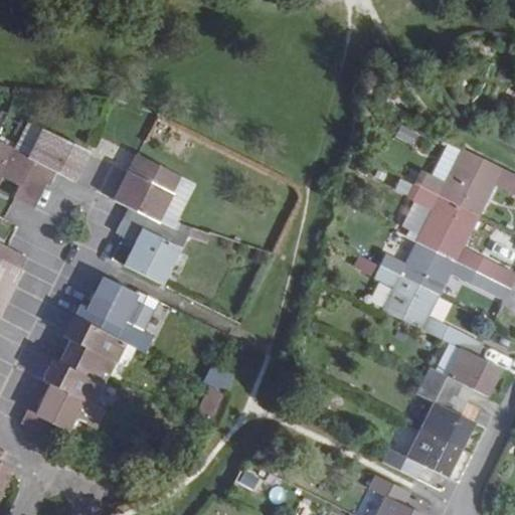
[(30,122),(15,150),(32,160),(48,131),(30,122)]
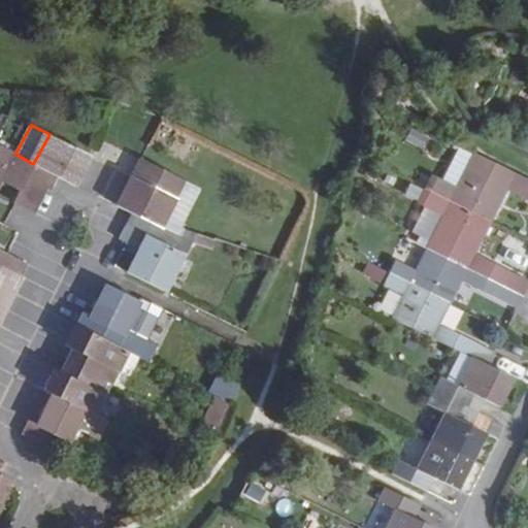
[(50,172),(76,186),(91,155),(50,134),(33,164),(15,154),(9,168),(42,185),(50,172)]
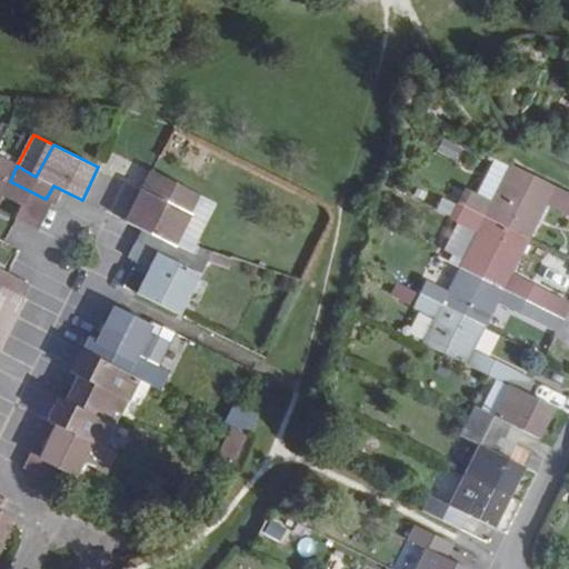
[(476,196),(490,202),(508,168),(495,160),(476,196)]
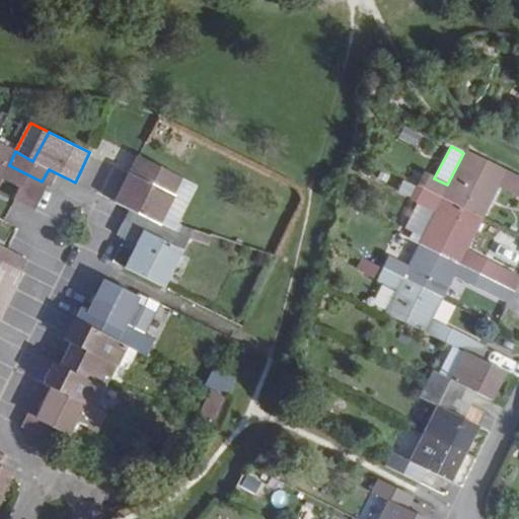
[(123,223),(168,245),(175,232),(173,231),(156,223),(170,195),(179,175),(138,153),(129,170),(114,202),(129,209),(123,223)]
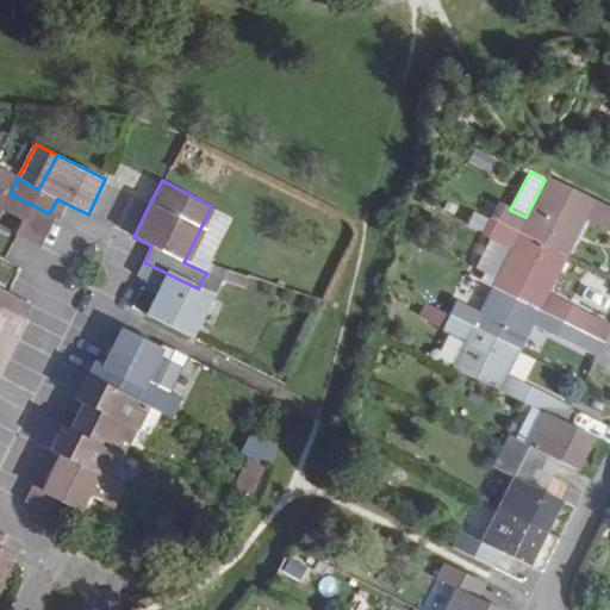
[(510,210),(503,206),(495,221),(565,256),(573,241),(565,236),(577,213),(609,229),(609,212),(545,180),(526,217),(510,210)]
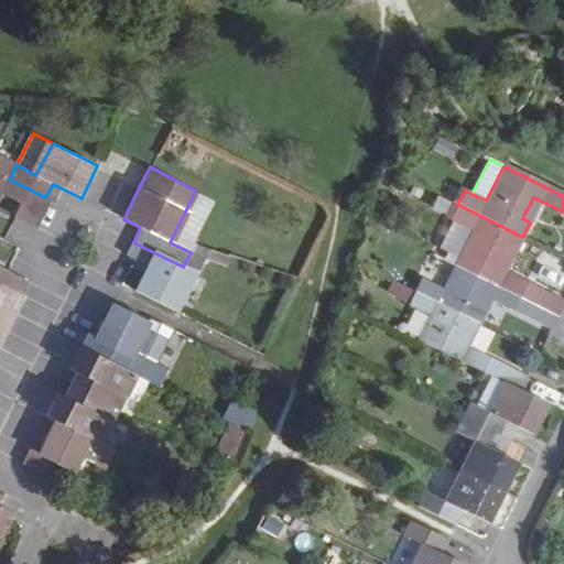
[(0,195),(2,193),(23,204),(17,218),(32,226),(45,197),(10,180),(0,174),(0,195)]
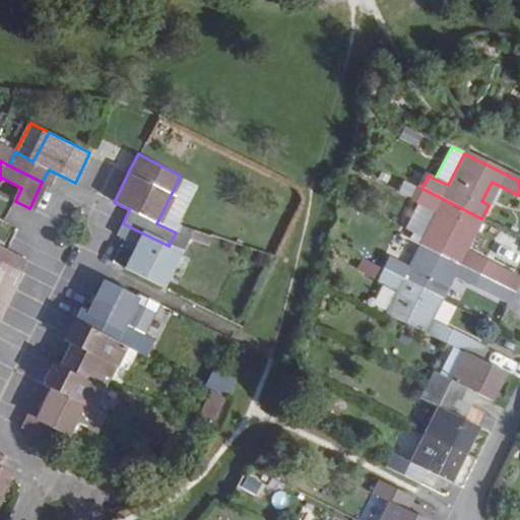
[(195,184),(180,176),(171,195),(156,223),(174,232),(177,225),(195,184)]
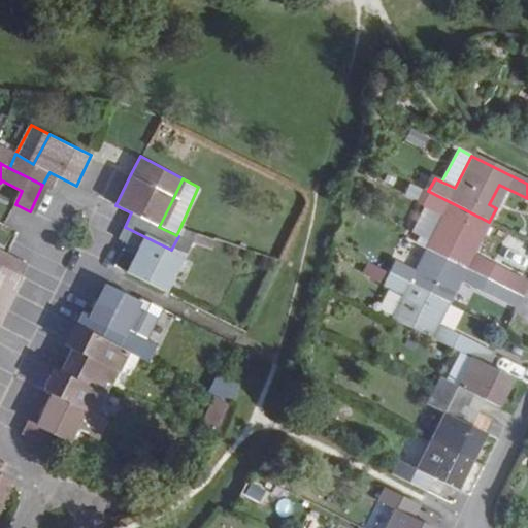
[(483,234),(489,222),(428,191),(422,204),(442,215),(425,248),(522,296),(527,284),(464,253),(475,231),(483,234)]
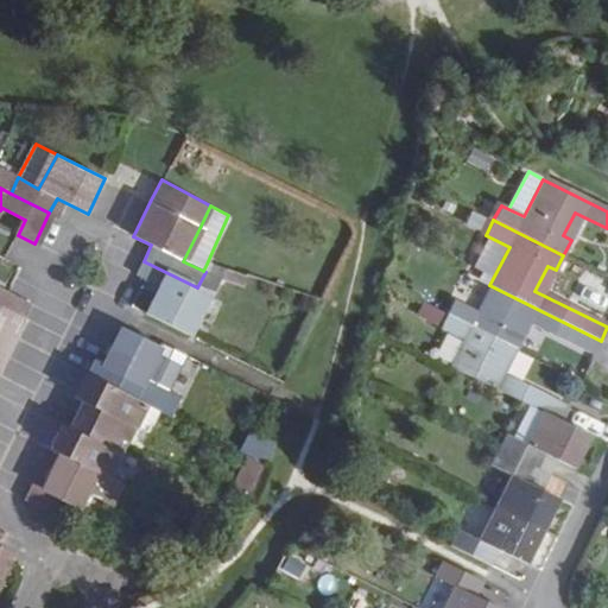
[(145,280),(157,285),(143,312),(191,337),(220,280),(215,278),(206,272),(197,287),(144,261),(135,273),(145,280)]
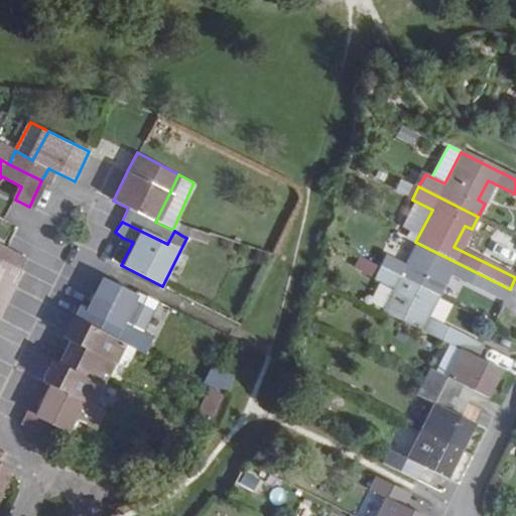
[(186,228),(175,224),(172,230),(174,231),(182,236),(186,228)]
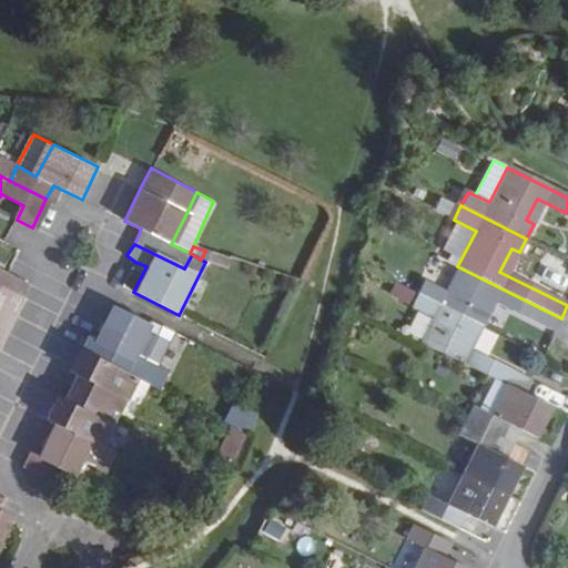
[(205,251),(201,260),(223,267),(226,257),(205,251)]
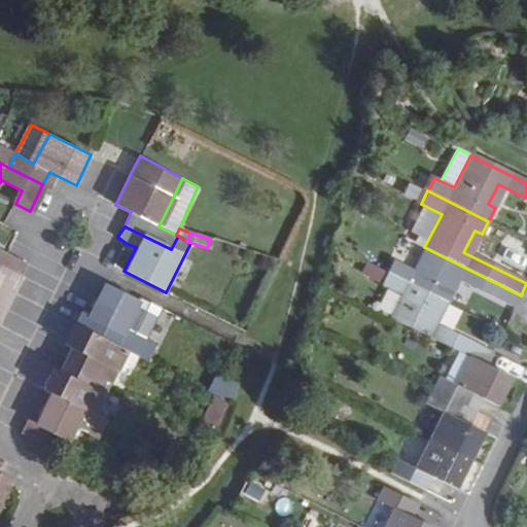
[(0,265),(23,276),(29,262),(9,252),(0,247),(0,265)]
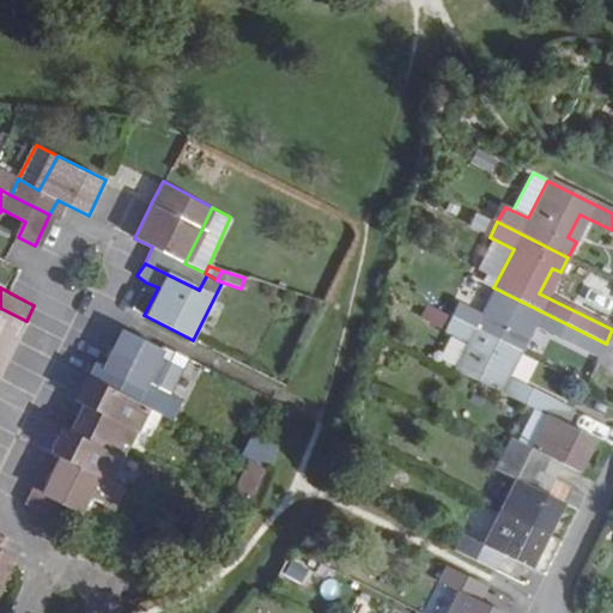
[(481,313),(457,301),(450,316),(521,351),(527,337),(520,332),(526,321),(600,358),(606,344),(493,287),(481,313)]
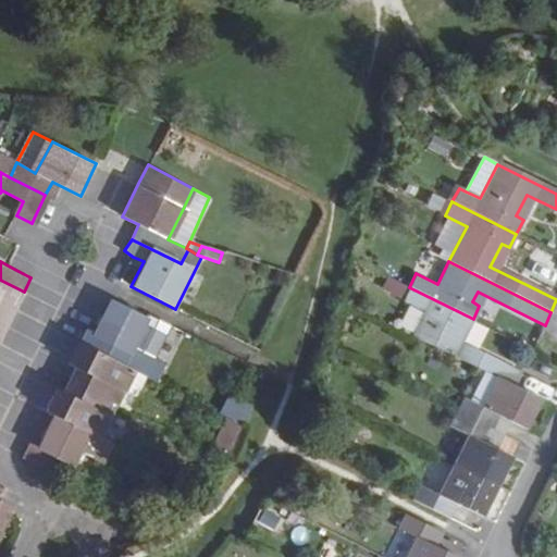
[(0,280),(0,341),(24,292),(0,280)]
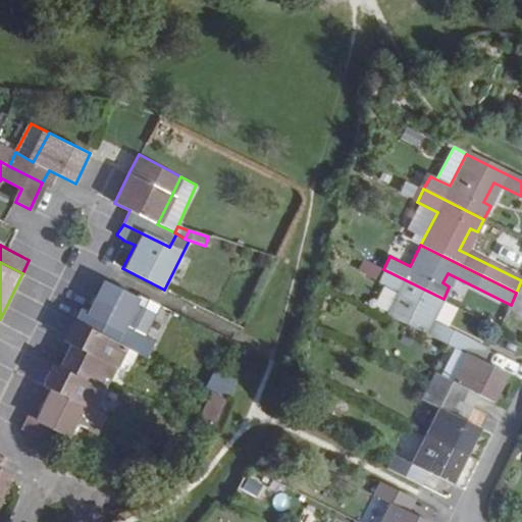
[(432,320),(444,299),(383,269),(376,281),(398,293),(386,313),(466,353),(482,361),(488,349),(432,320)]
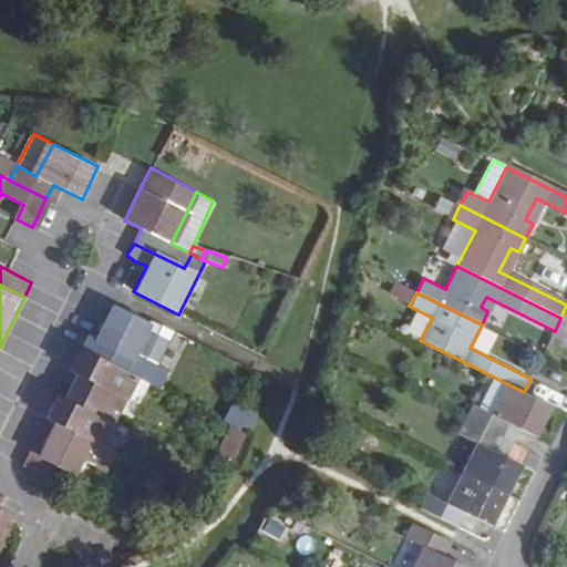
[(96,339),(89,337),(80,350),(113,367),(121,352),(133,358),(148,325),(124,313),(113,308),(96,339)]
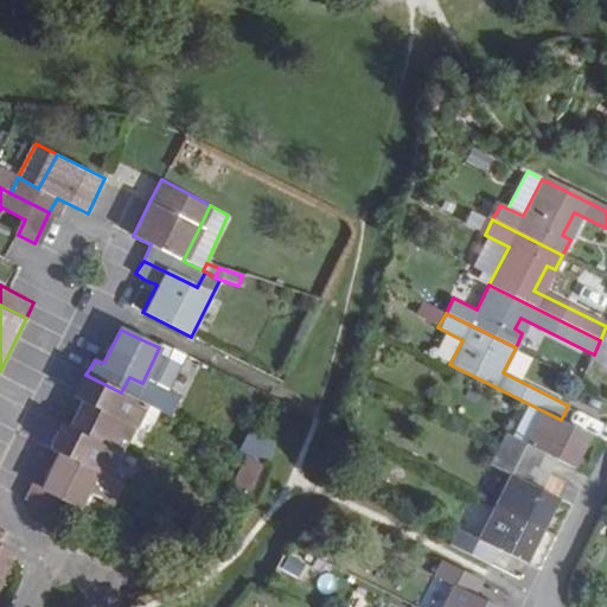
[(75,398),(81,402),(74,416),(117,438),(131,443),(138,429),(126,423),(136,401),(121,393),(85,375),(75,398)]
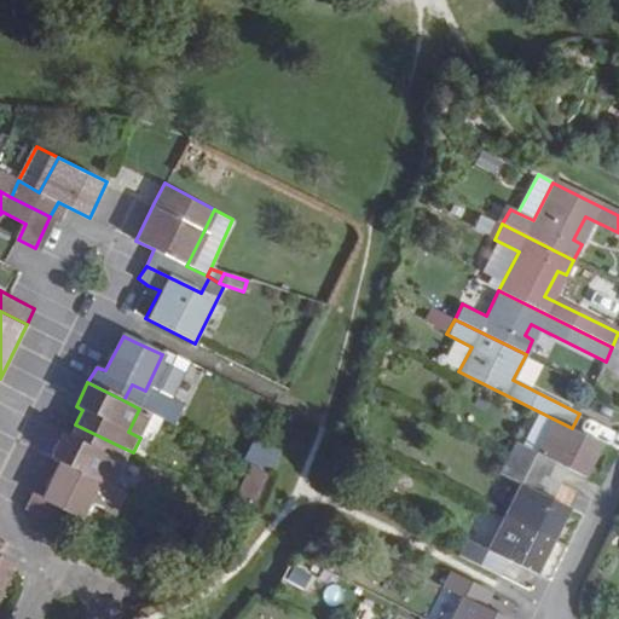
[(140,438),(150,444),(163,421),(139,409),(128,432),(140,438)]
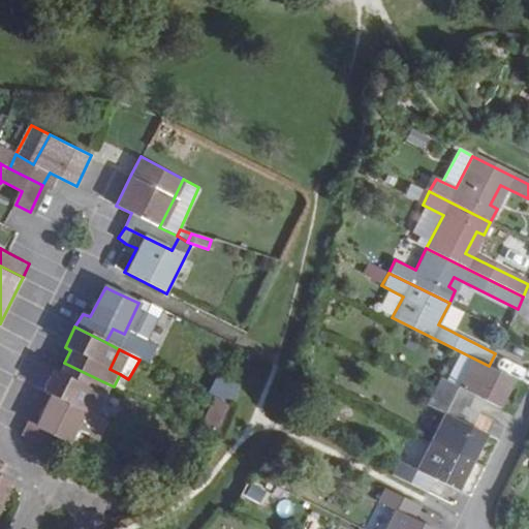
[(515,378),(489,366),(472,358),(458,387),(438,377),(432,391),(468,409),(474,395),(485,401),(500,407),(515,378)]
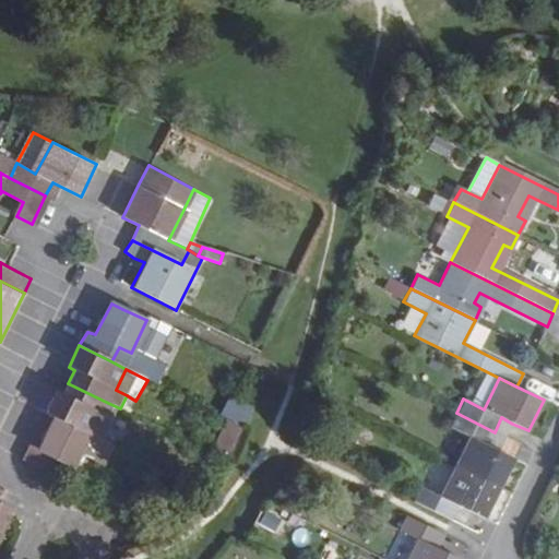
[(57,391),(46,412),(54,417),(93,436),(108,403),(68,383),(62,394),(57,391)]
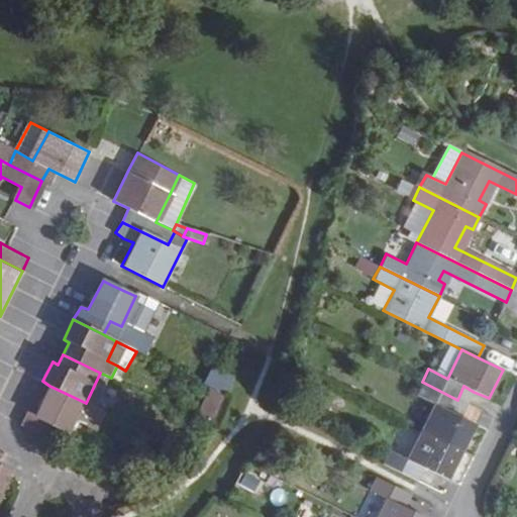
[(213,368),(205,385),(215,390),(222,393),(229,376),(213,368)]
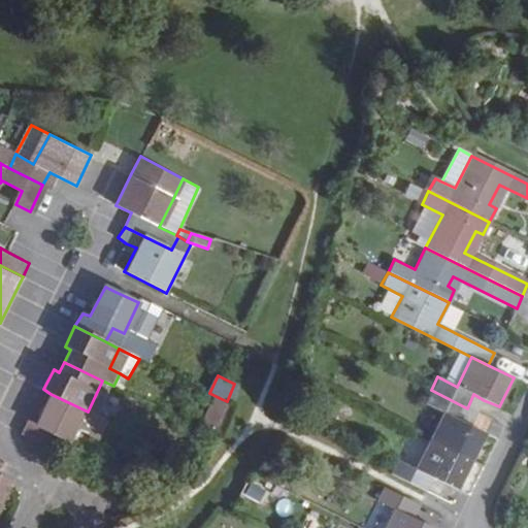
[(443,414),(429,441),(471,462),(486,434),(471,427),(460,422),(467,408),(431,390),(424,404),(443,414)]
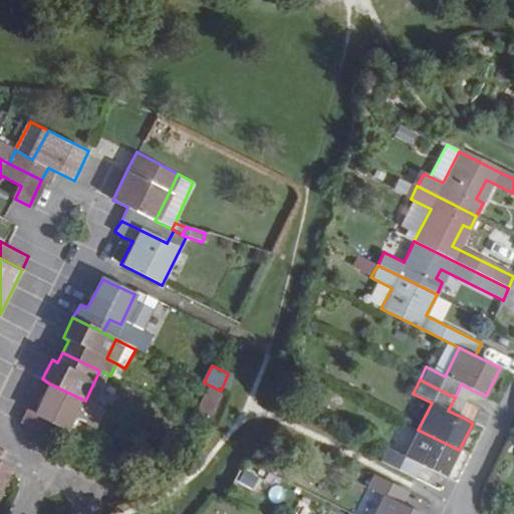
[(94,426),(102,410),(85,401),(49,383),(35,412),(27,409),(21,423),(54,439),(61,427),(67,429),(74,416),(94,426)]
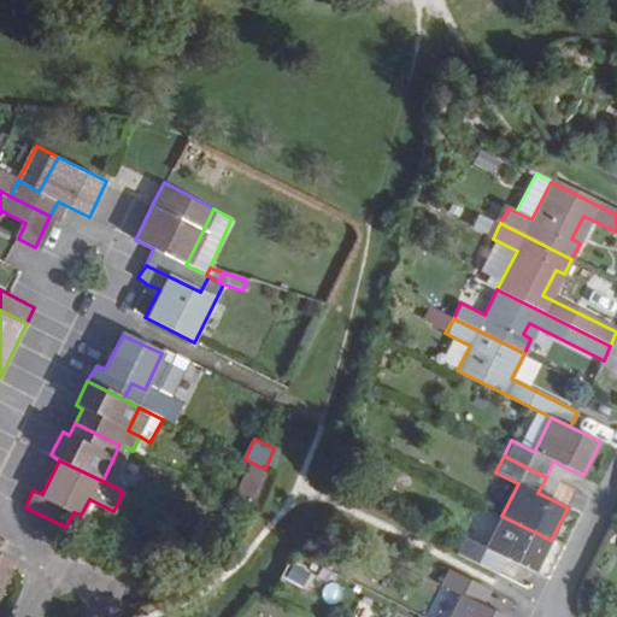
[(565,468),(553,460),(546,477),(558,483),(565,468)]
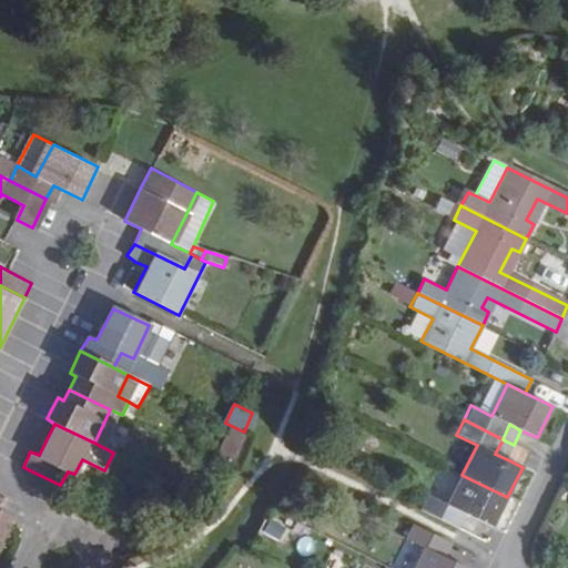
[(236,428),(222,459),(236,466),(249,434),(244,432),(236,428)]
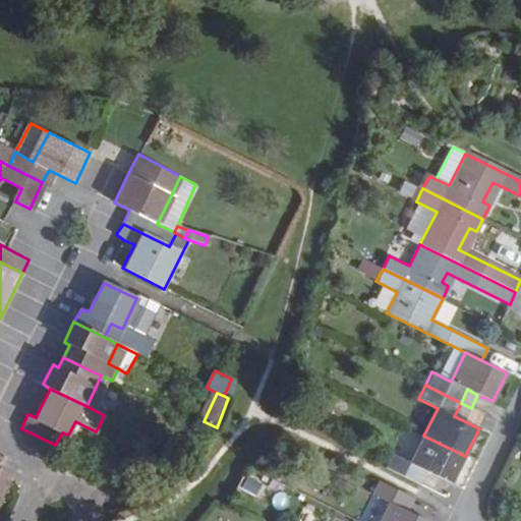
[(465,421),(471,408),(461,403),(454,416),(465,421)]
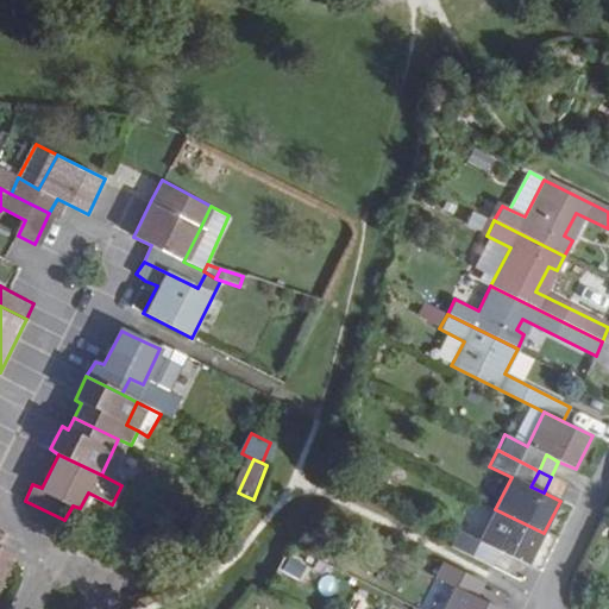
[(64,520),(71,523),(80,508),(73,506),(64,520)]
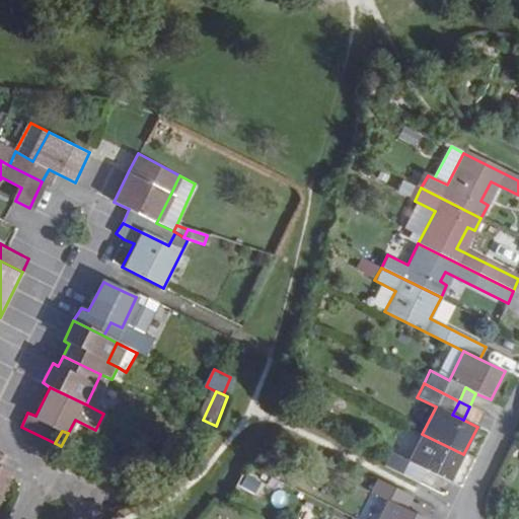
[(450,482),(463,454),(422,434),(409,460),(388,451),(383,464),(419,483),(425,469),(450,482)]
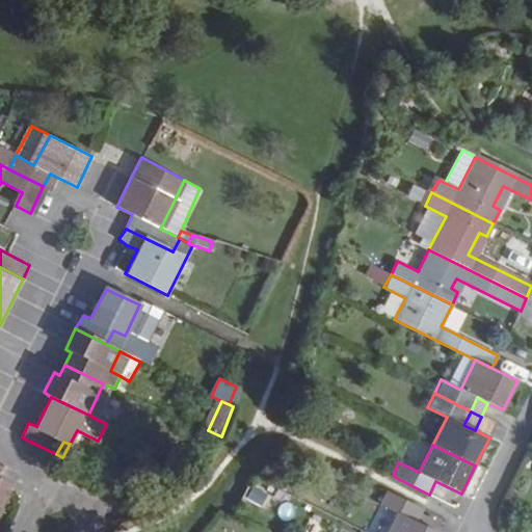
[(0,513),(12,486),(0,479),(0,513)]
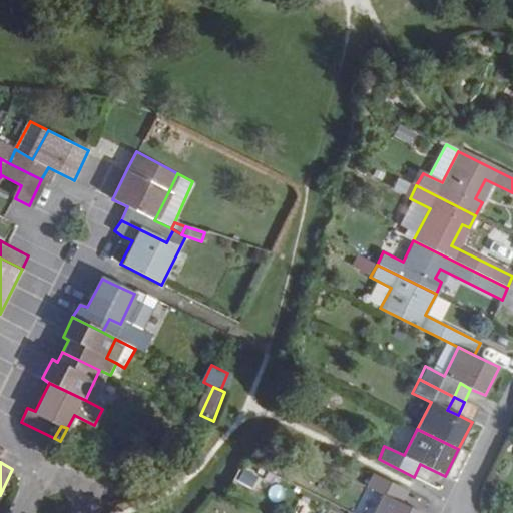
[(250,468),(243,486),(259,491),(265,473),(250,468)]
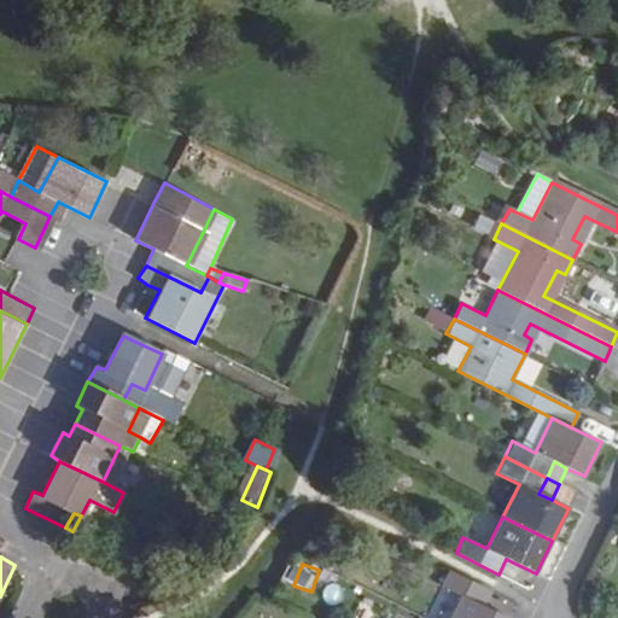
[(443,587),(461,596),(450,617),(502,617),(483,607),(490,593),(450,572),(443,587)]
